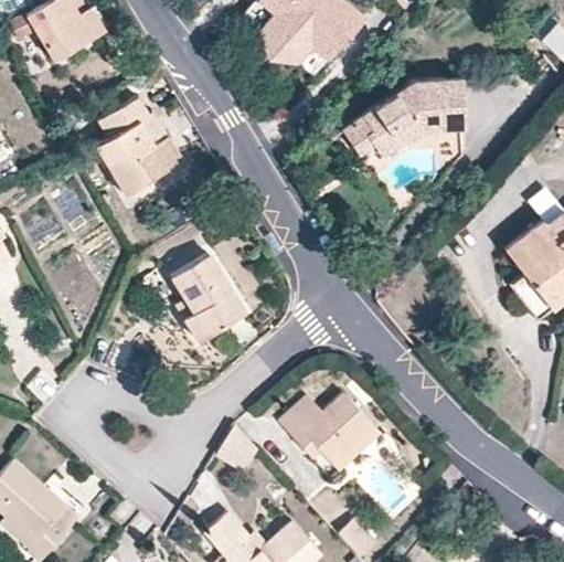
[(105,32),(89,8),(80,13),(71,0),(50,0),(51,1),(25,17),(54,63),(105,32)]
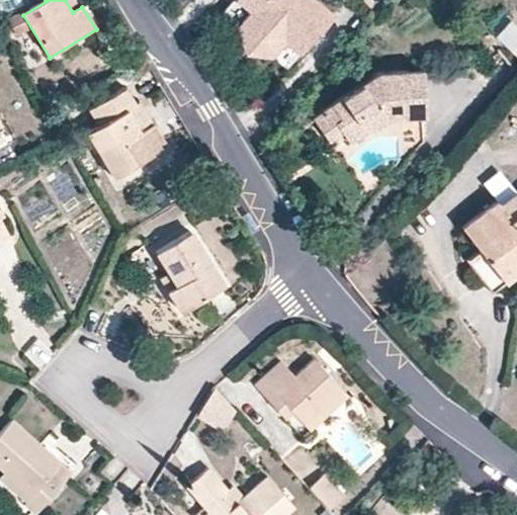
[(82,7),(78,0),(65,0),(73,12),(82,7)]
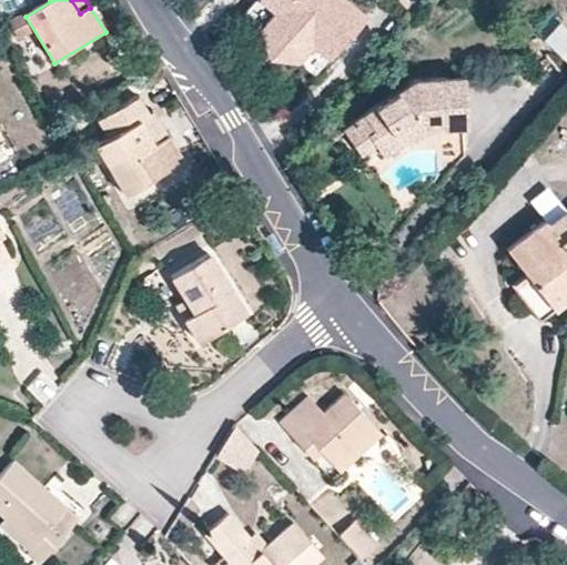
[(366,18),(345,0),(257,0),(257,1),(273,14),(260,30),(300,64),(313,49),(328,62),(366,18)]
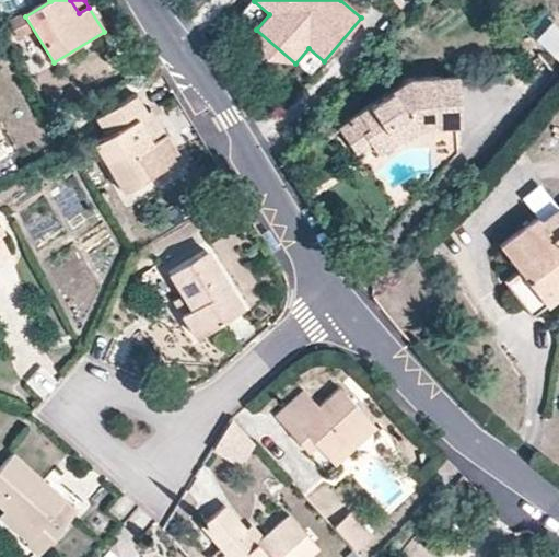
[(256,30),(269,14),(254,1),(241,16),(256,30)]
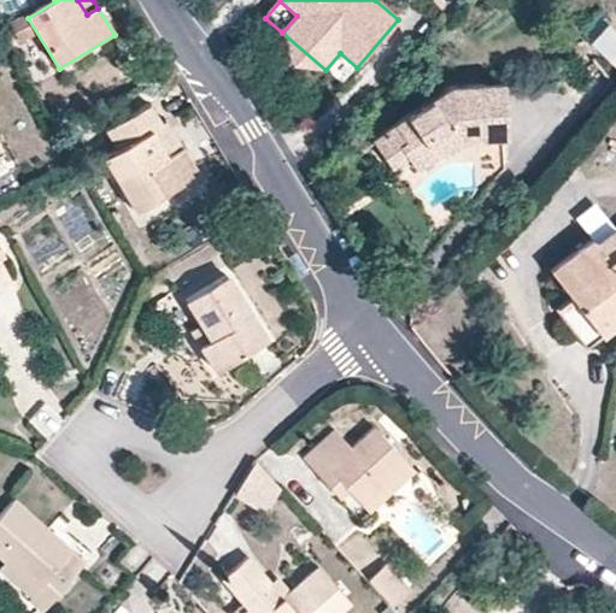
[(615,30),(608,24),(590,45),(615,68),(615,30)]
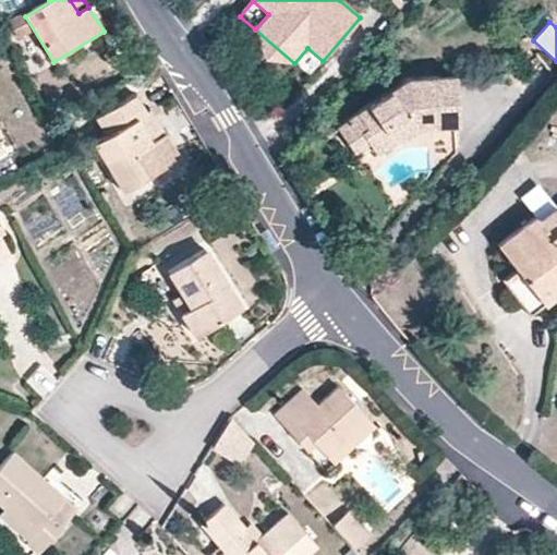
[(294,63),(255,29),(254,32),(263,60),(293,65),(294,63)]
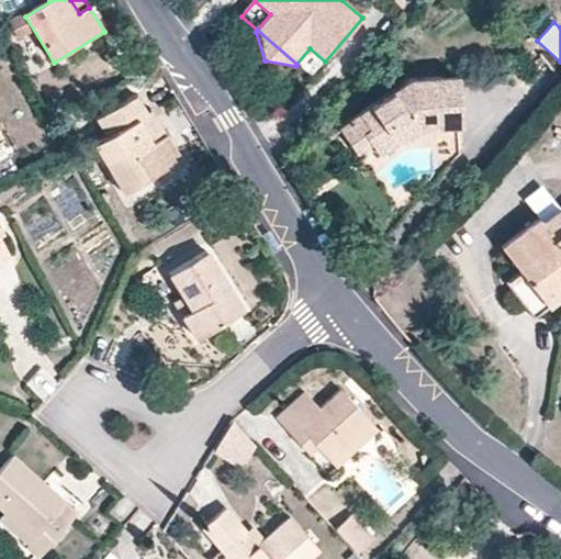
[(325,62),(310,48),(296,64),(312,77),(325,62)]
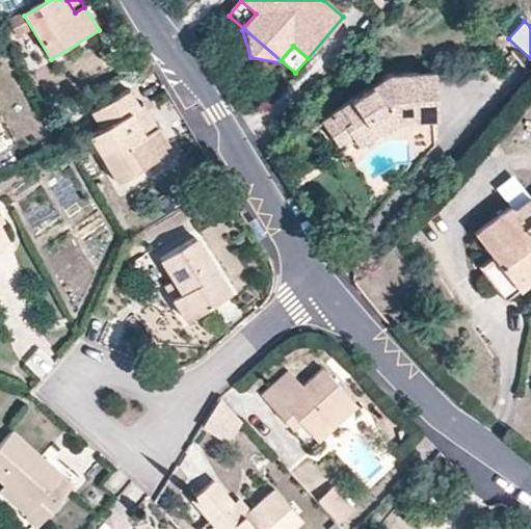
[(439,121),(434,73),(390,76),(340,110),(349,123),(344,127),(352,138),(359,148),(380,132),(392,124),(405,123),(439,121)]
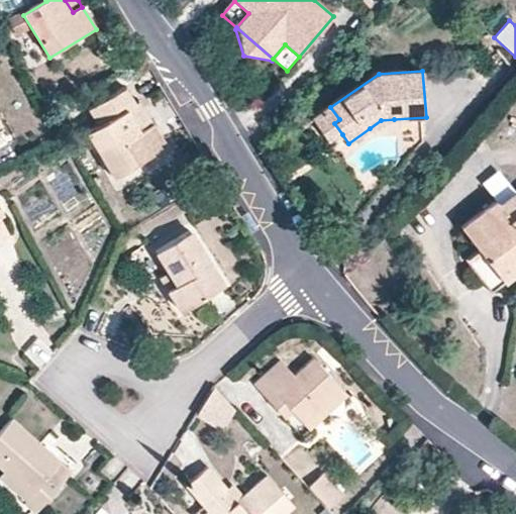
[(140,133),(127,111),(136,106),(126,90),(90,111),(99,127),(88,134),(114,179),(168,147),(153,125),(140,133)]
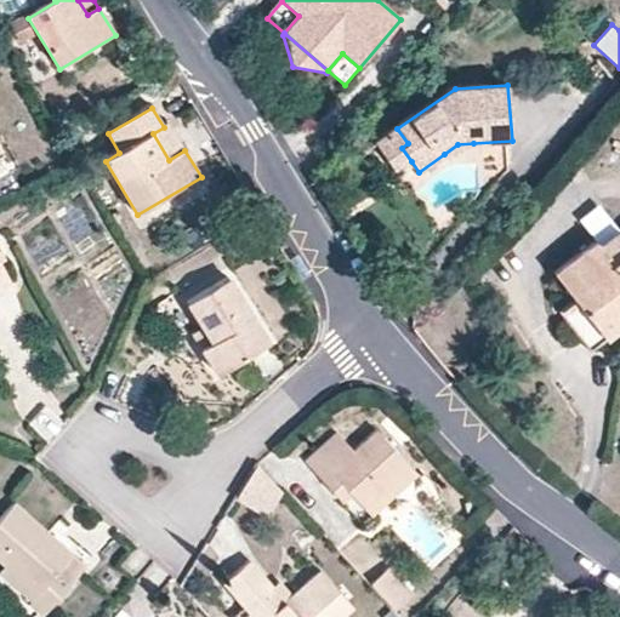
[(180,154),(164,127),(153,133),(169,160),(180,154)]
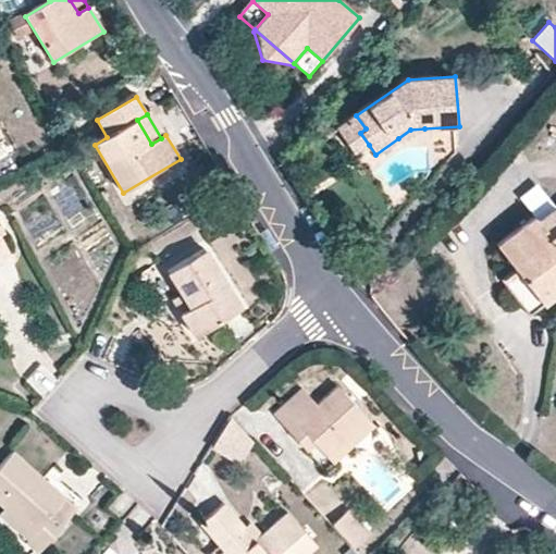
[(366,128),(356,115),(336,130),(355,155),(369,145),(360,133),(366,128)]
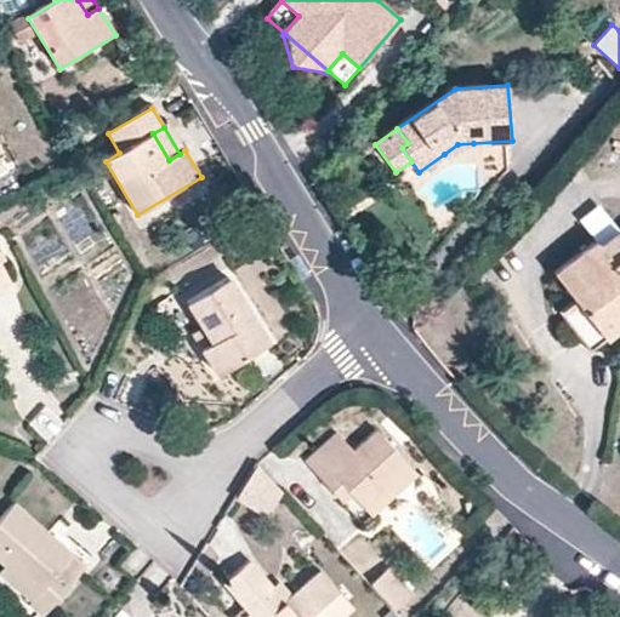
[(449,161),(473,143),(458,144),(444,154),(449,161)]
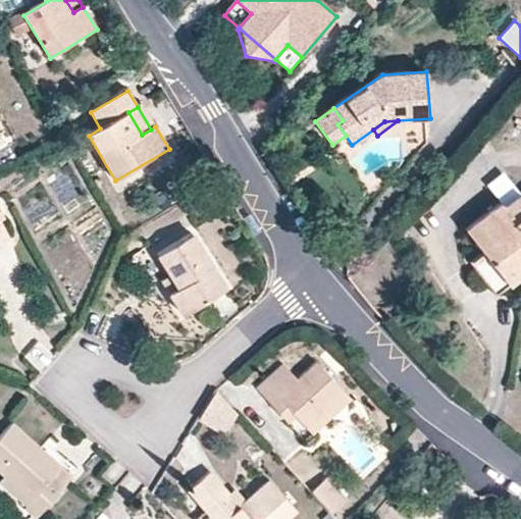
[(500,198),(515,186),(504,171),(488,184),(500,198)]
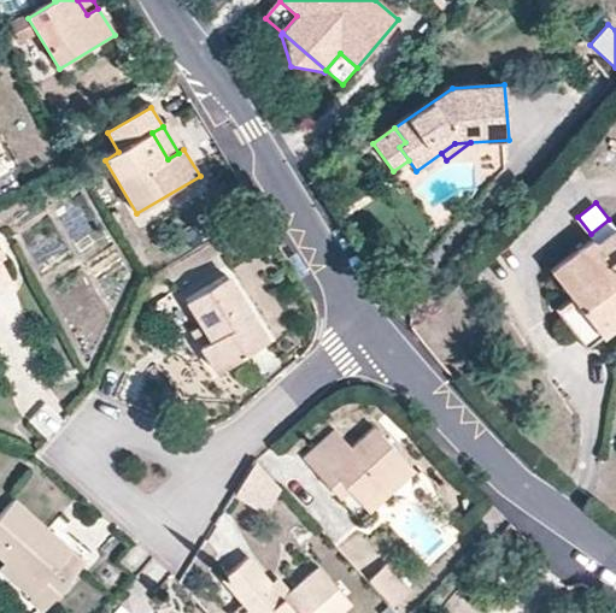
[(549,272),(572,300),(556,313),(574,340),(592,326),(603,339),(615,329),(615,234),(598,246),(592,237),(549,272)]
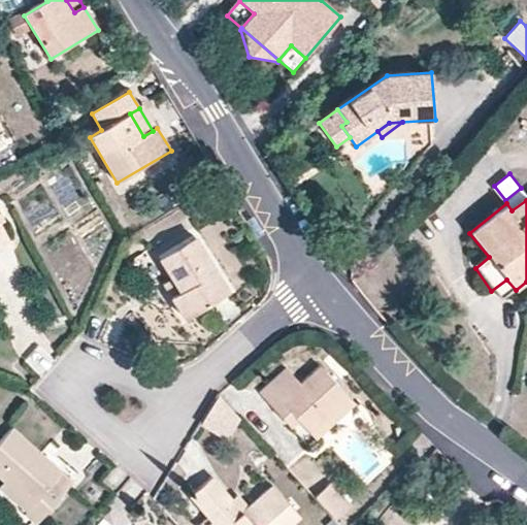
[(0,244),(10,239),(0,218),(0,244)]
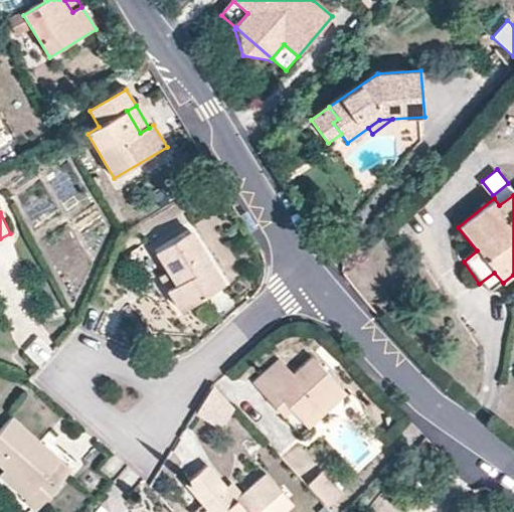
[(224,285),(190,231),(156,252),(176,286),(189,307),(224,285)]
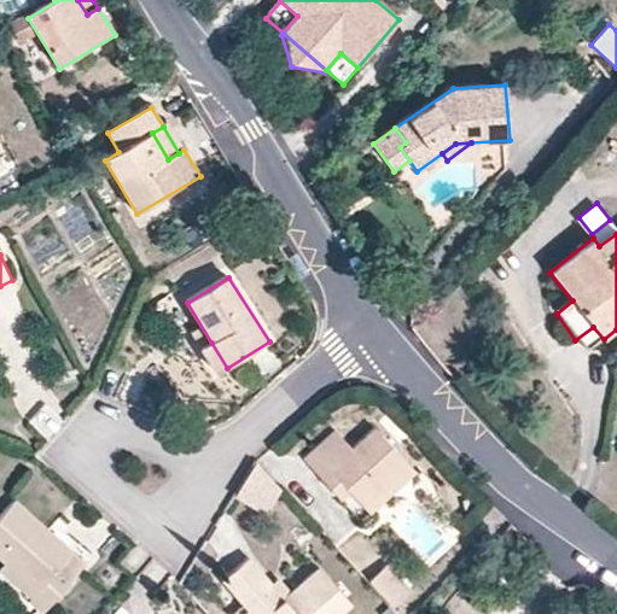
[(227,368),(211,343),(201,350),(216,374),(227,368)]
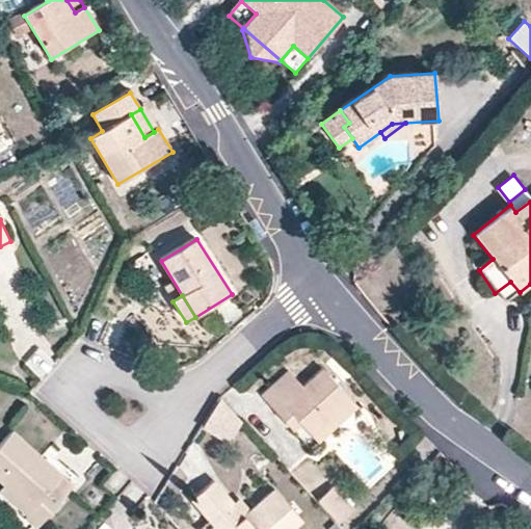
[(43,377),(54,364),(36,349),(25,364),(43,377)]
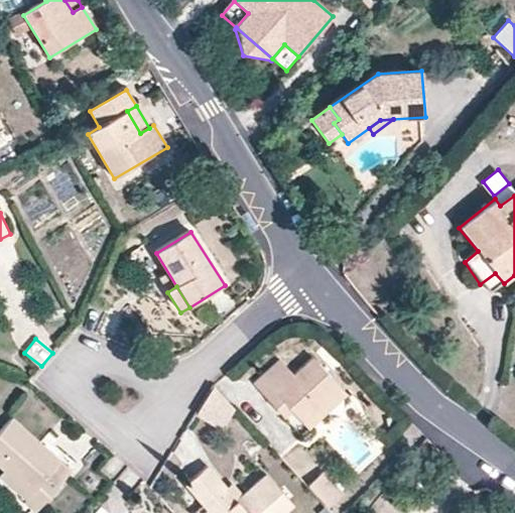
[(295,376),(281,362),(254,387),(285,420),(293,413),(309,430),(348,395),(314,359),(295,376)]
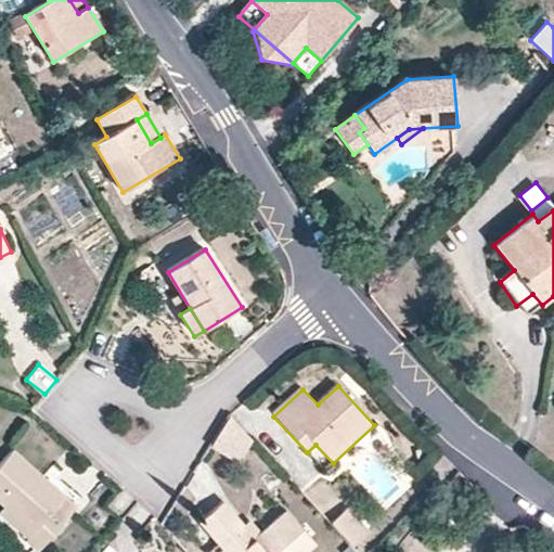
[(252,440),(232,419),(214,448),(237,463),(252,440)]
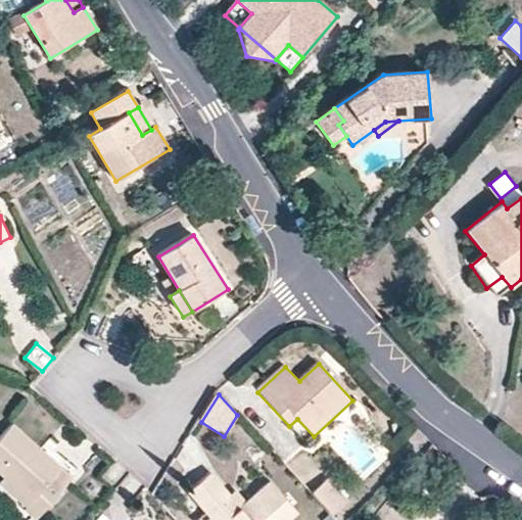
[(314,436),(297,419),(289,426),(305,443),(314,436)]
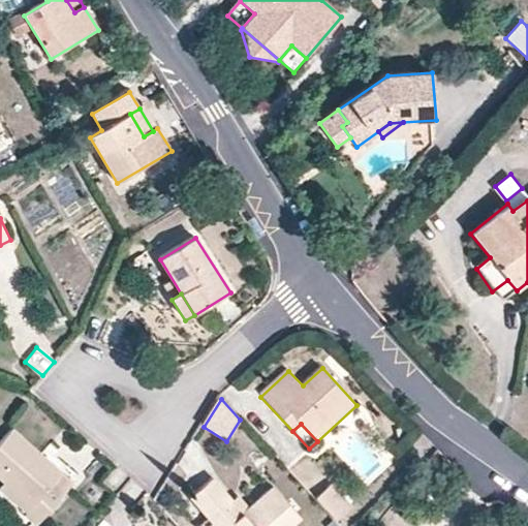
[(74,486),(12,431),(0,444),(0,478),(32,507),(27,514),(25,516),(35,525),(39,525),(74,486)]
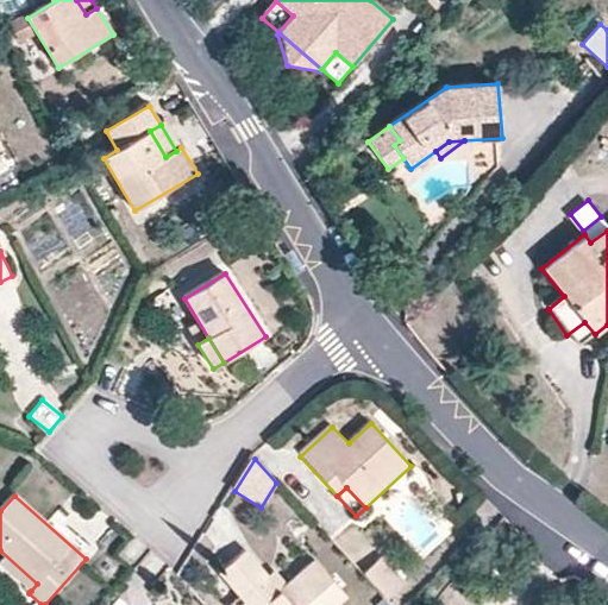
[(336,604),(346,596),(315,561),(282,590),(269,575),(248,550),(219,575),(244,604),(336,604)]
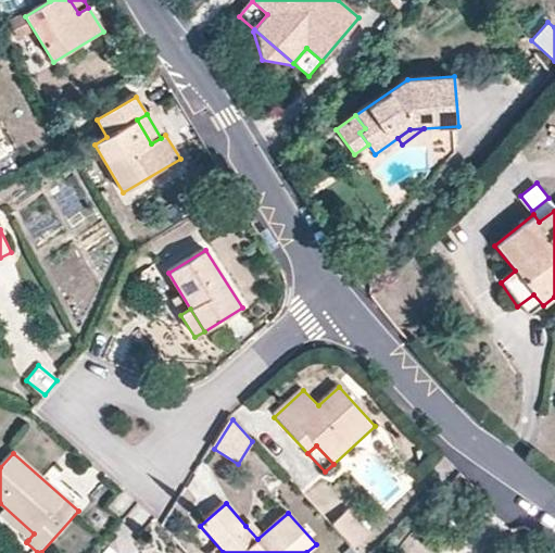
[(141,537),(154,522),(138,507),(125,523),(141,537)]
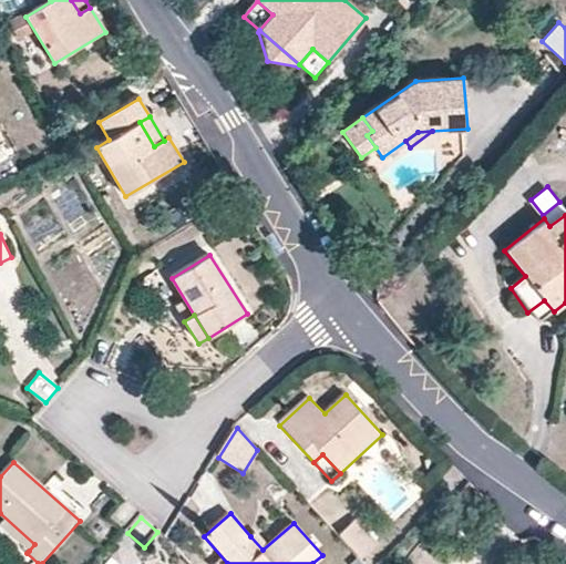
[(34,544),(6,519),(0,524),(29,551),(34,544)]
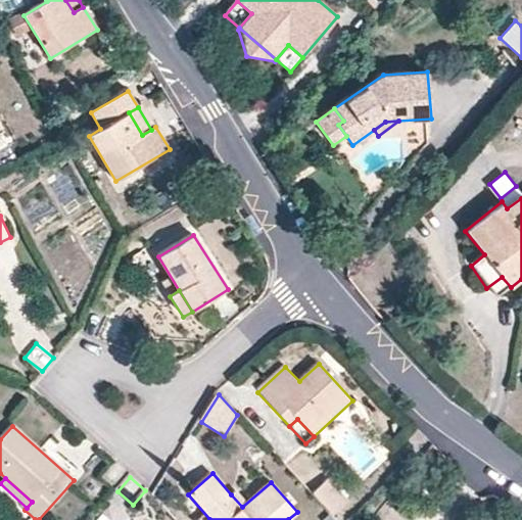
[(328,480),(312,494),(332,516),(348,503),(328,480)]
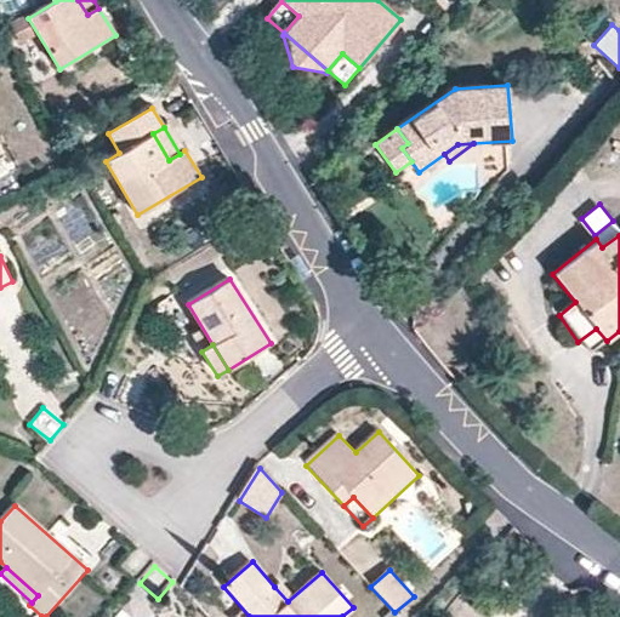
[(294,596),(280,582),(274,587),(288,601),(294,596)]
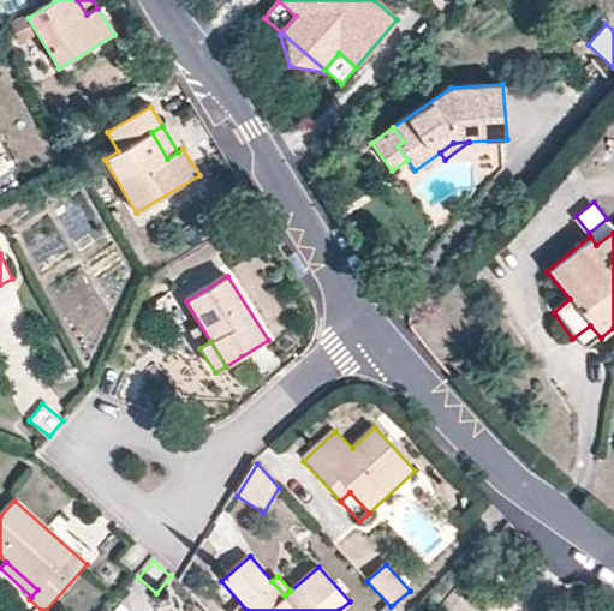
[(454,610),(441,598),(430,610),(454,610)]
